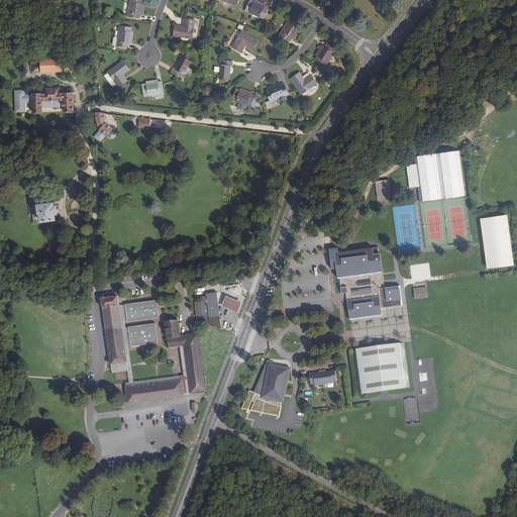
[(130,0),(128,17),(139,18),(140,15),(142,3),(142,0),(130,0)]
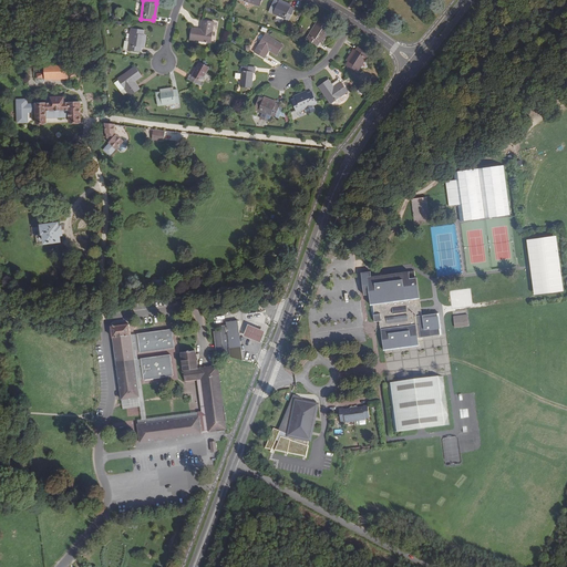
[(295,9),(290,7),(278,2),(275,0),(269,12),(289,21),(295,9)]
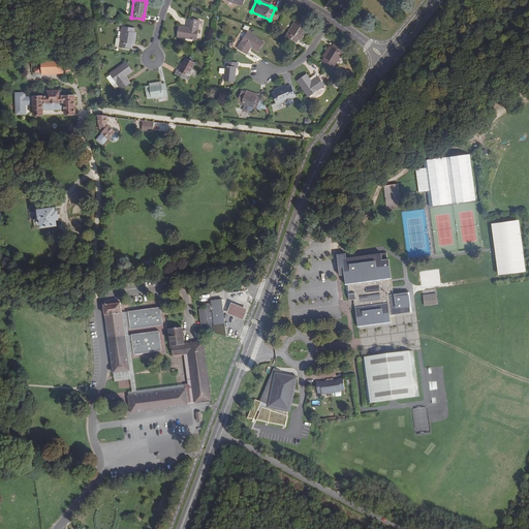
[(180,26),(178,37),(196,40),(198,29),(200,21),(189,20),(188,27),(180,26)]
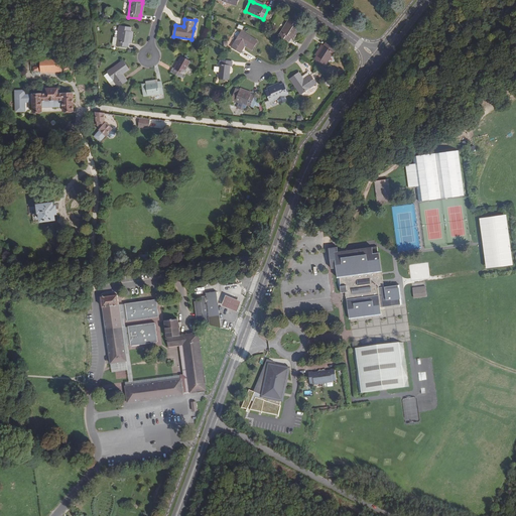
[(279,35),(289,41),(291,38),(298,28),(300,25),(289,19),(279,35)]
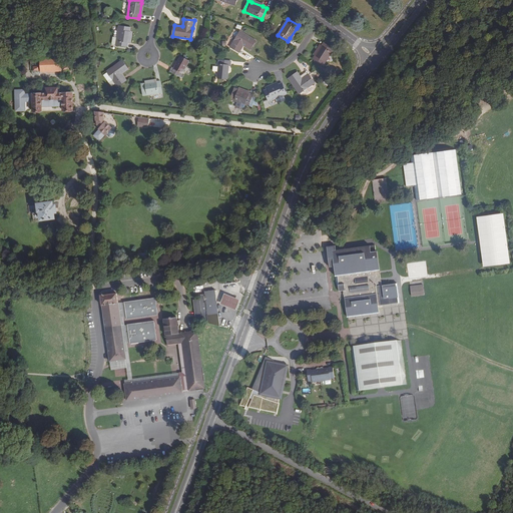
[(128,46),(128,43),(130,31),(130,28),(119,26),(116,45),(128,46)]
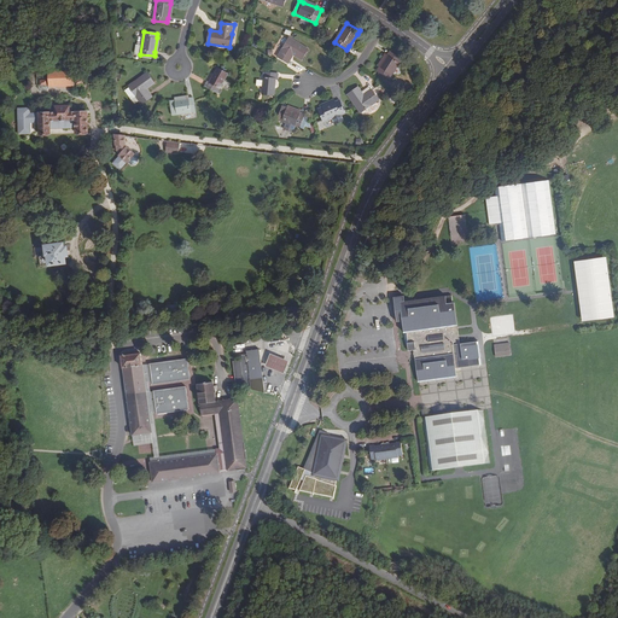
[(353,48),(360,36),(357,34),(349,46),(353,48)]
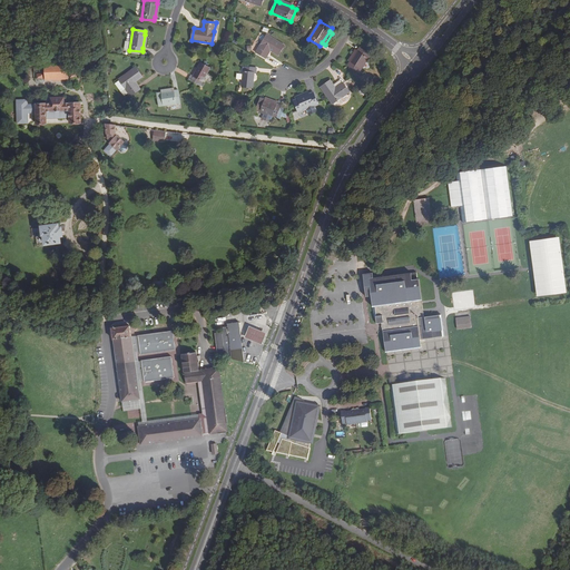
[(278,56),(285,46),(267,35),(261,46),(256,52),(266,58),(271,51),(278,56)]
